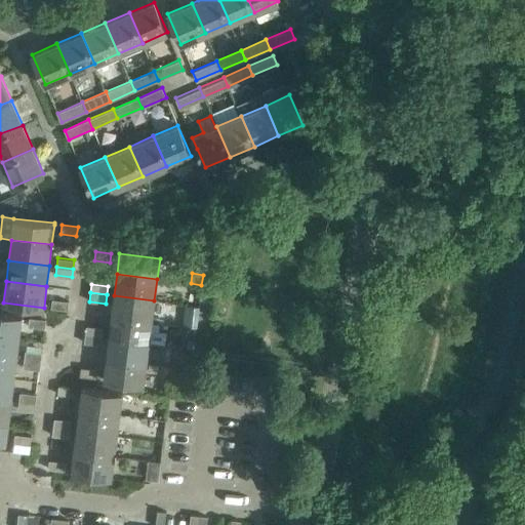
[(114,295),(111,316),(152,321),(154,300),(114,295)]
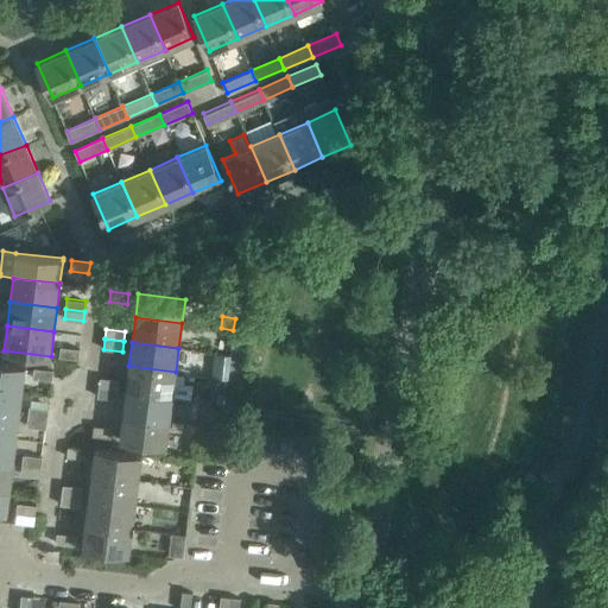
[(59,356),(78,359),(80,349),(61,347),(59,356)]
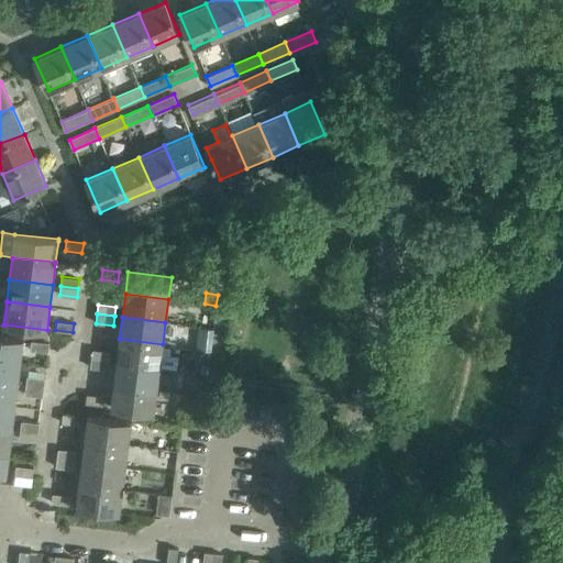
[(0,335),(0,359),(21,361),(23,339),(0,335)]
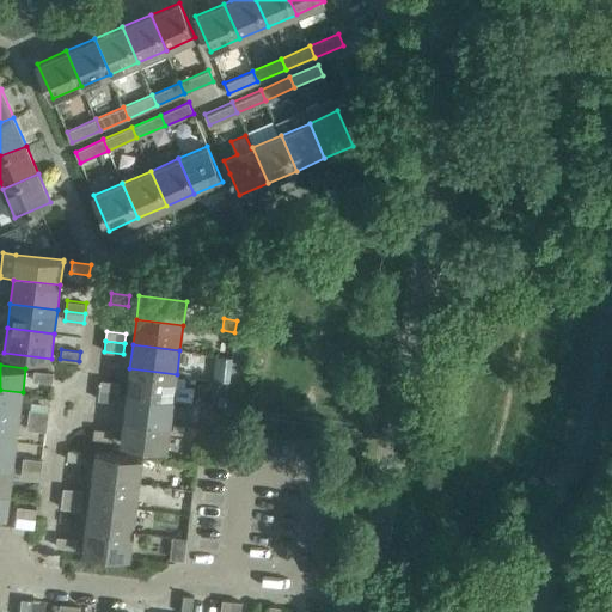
[(129,368),(127,393),(173,399),(177,374),(129,368)]
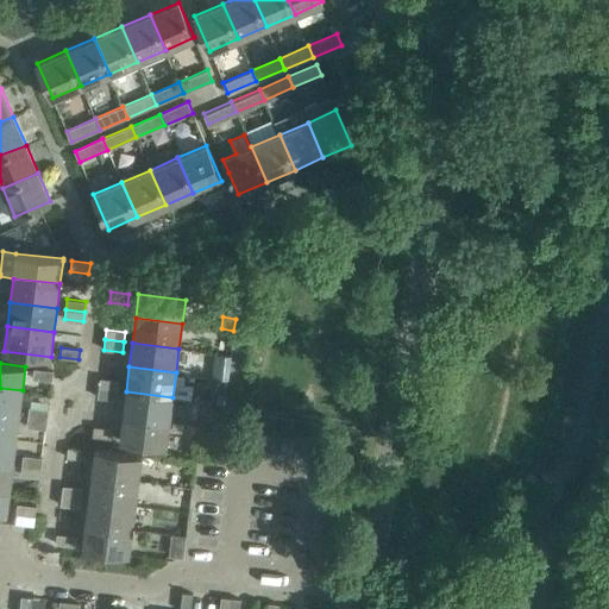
[(33,378),(51,381),(52,370),(35,369),(33,378)]
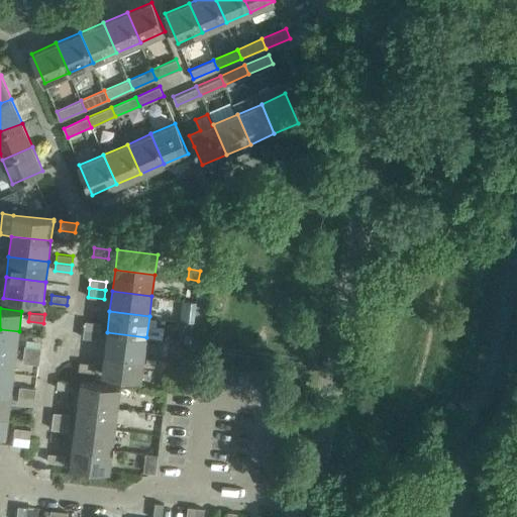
[(85,320),(84,329),(100,331),(101,322),(85,320)]
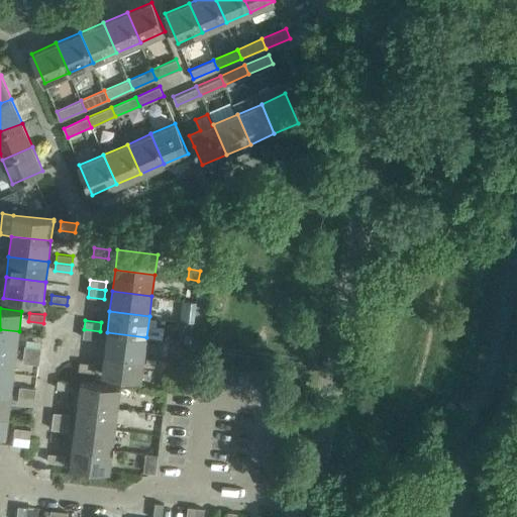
[(0,329),(0,349),(16,352),(19,331),(0,329)]
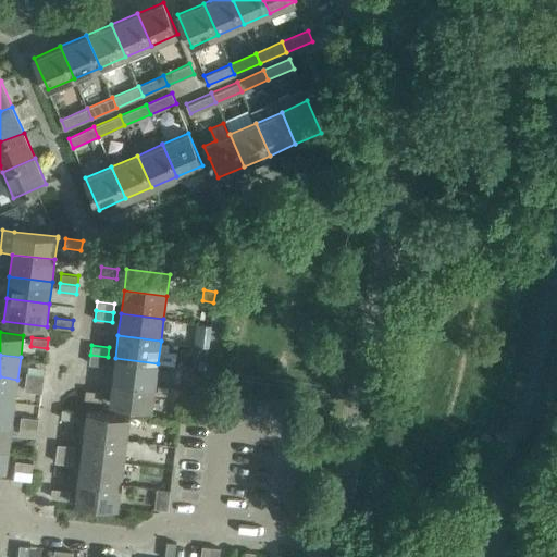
[(108,357),(90,355),(89,363),(107,366),(108,357)]
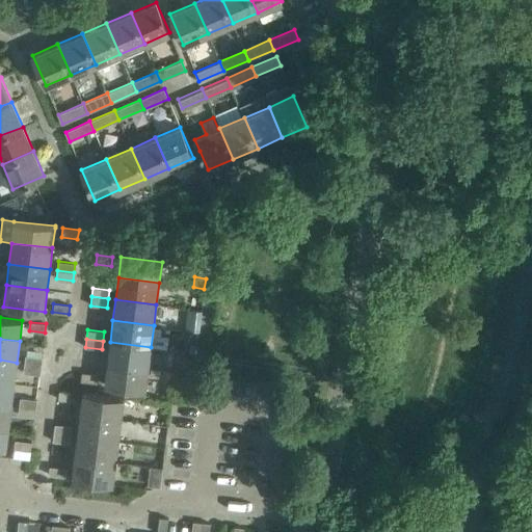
[(110,342),(107,363),(149,368),(151,347),(110,342)]
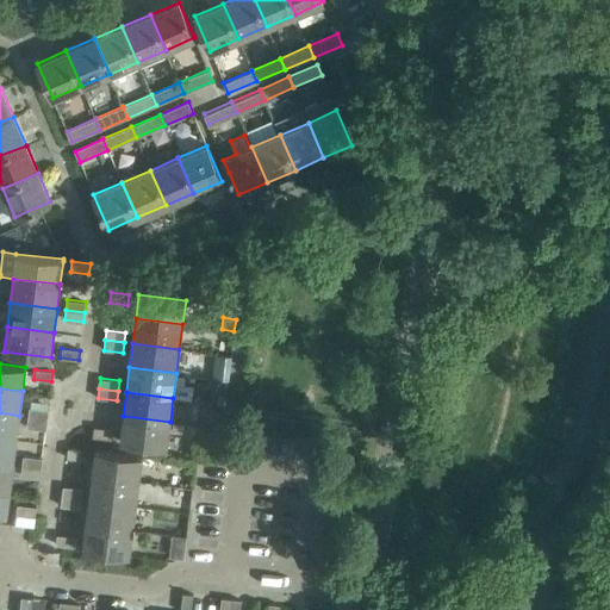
[(30,408),(29,417),(47,419),(48,410),(30,408)]
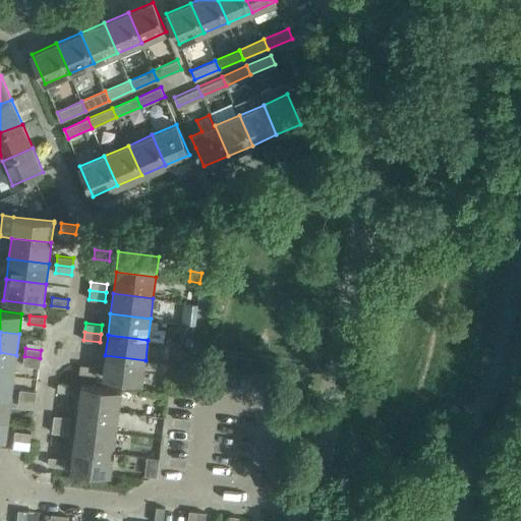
[(0,373),(14,377),(16,355),(0,352),(0,373)]
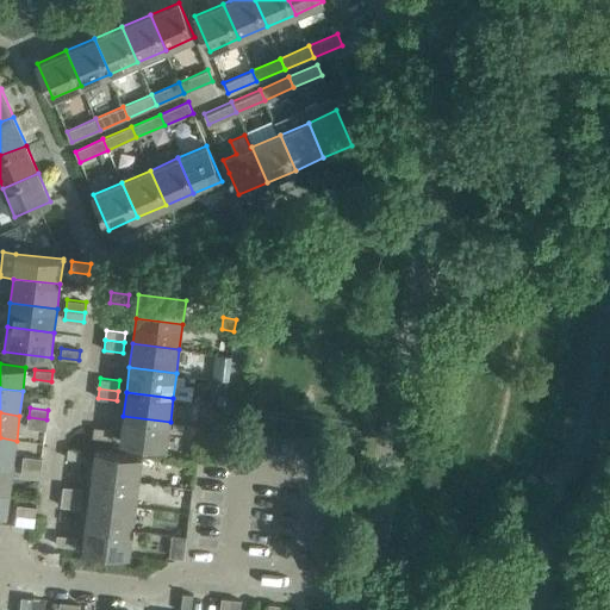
[(170,422),(123,416),(120,441),(167,447),(170,422)]
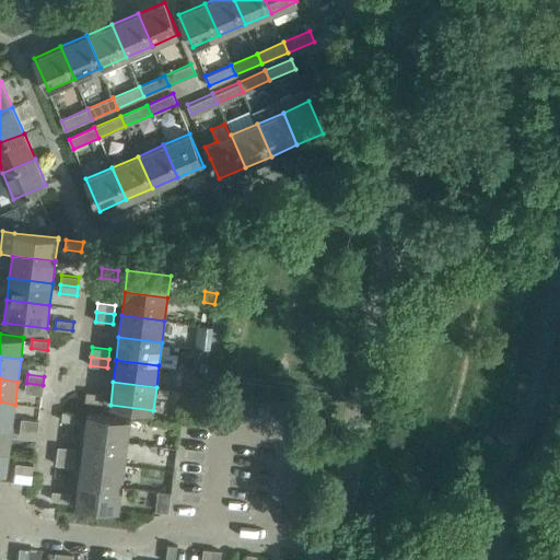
[(43,385),(26,383),(25,392),(42,394),(43,385)]
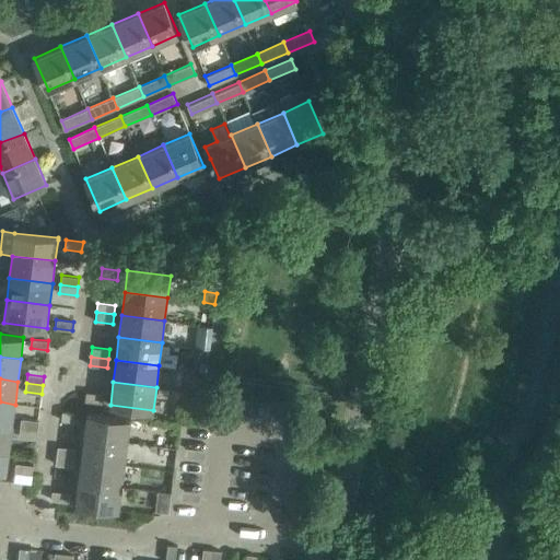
[(86,392),(85,400),(103,403),(104,394),(86,392)]
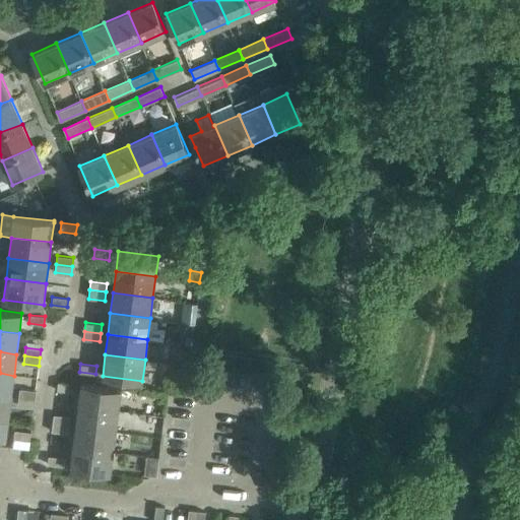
[(0,373),(0,394),(11,396),(14,376),(0,373)]
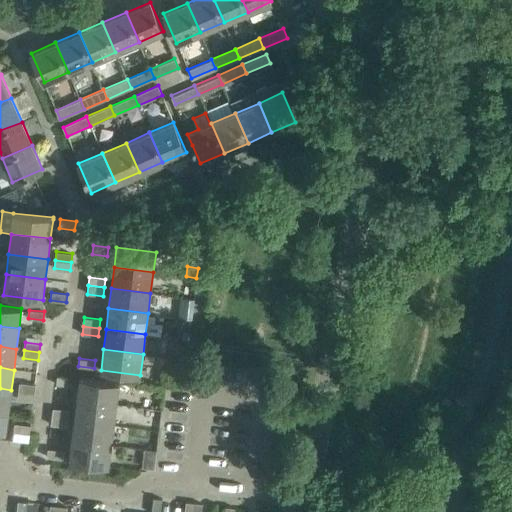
[(56,384),(72,386),(73,378),(57,376),(56,384)]
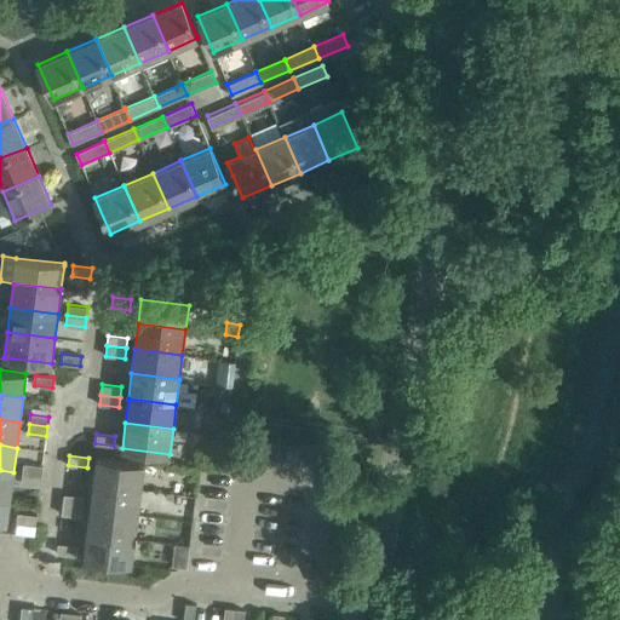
[(97,458),(93,482),(142,488),(144,464),(97,458)]
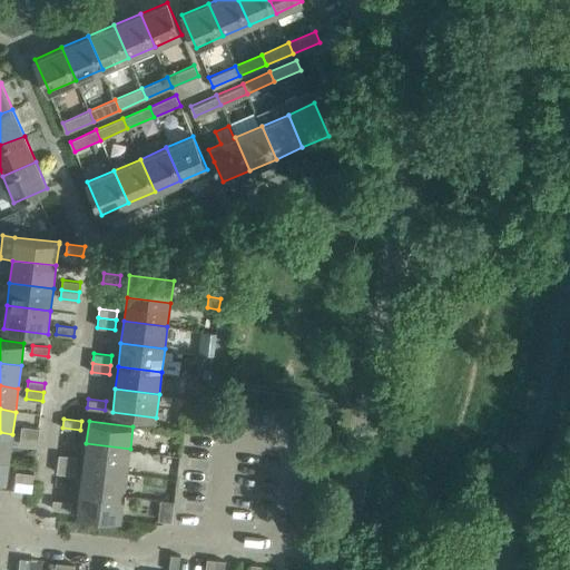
[(22,425),(21,435),(38,438),(39,428),(22,425)]
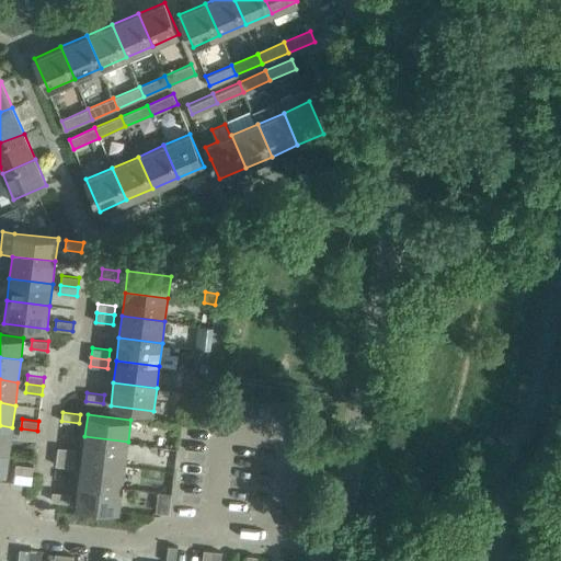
[(0,425),(0,448),(10,450),(12,427),(0,425)]
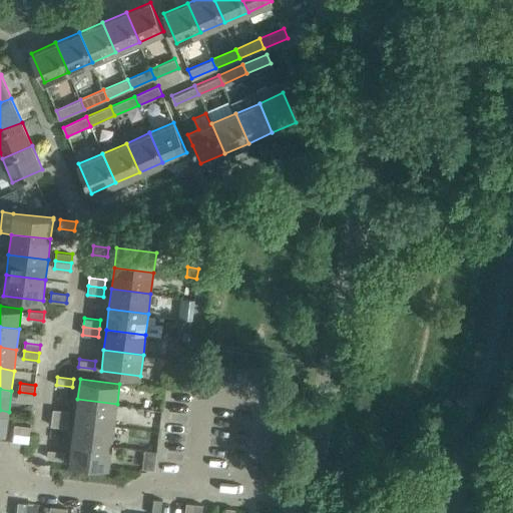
[(34,394),(19,392),(18,400),(33,402),(34,394)]
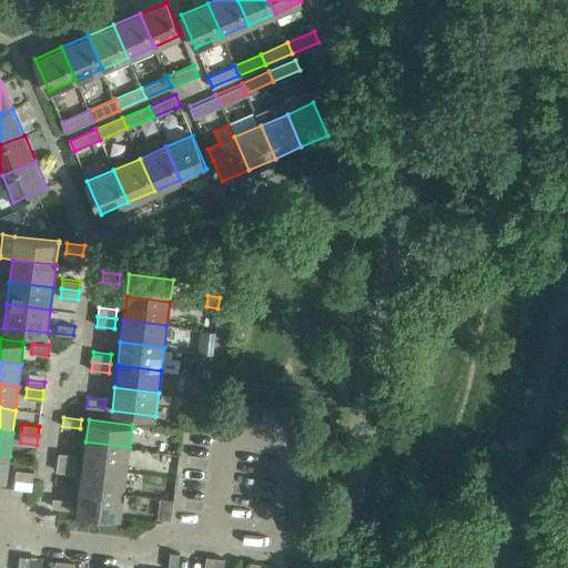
[(85,442),(83,465),(127,470),(130,447),(85,442)]
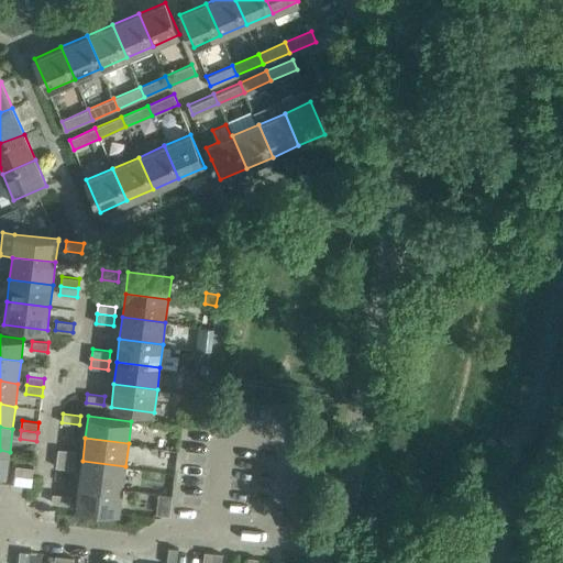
[(58,449),(57,457),(75,460),(76,451),(58,449)]
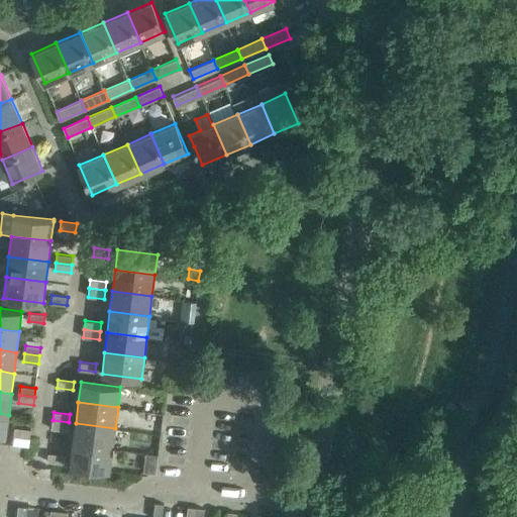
[(9,415),(0,413),(0,434),(6,435),(9,415)]
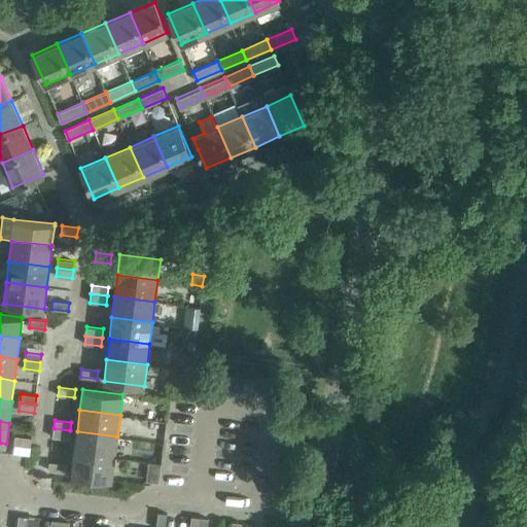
[(54,428),(53,436),(69,438),(70,430),(54,428)]
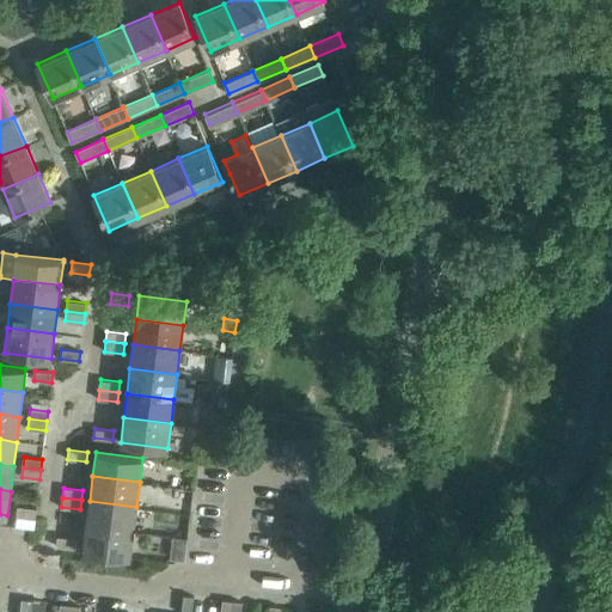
[(90,501),(86,526),(133,532),(136,507),(90,501)]
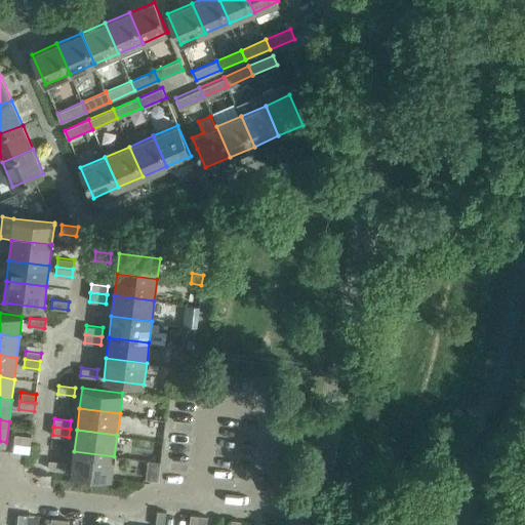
[(14,442),(30,444),(31,436),(15,434),(14,442)]
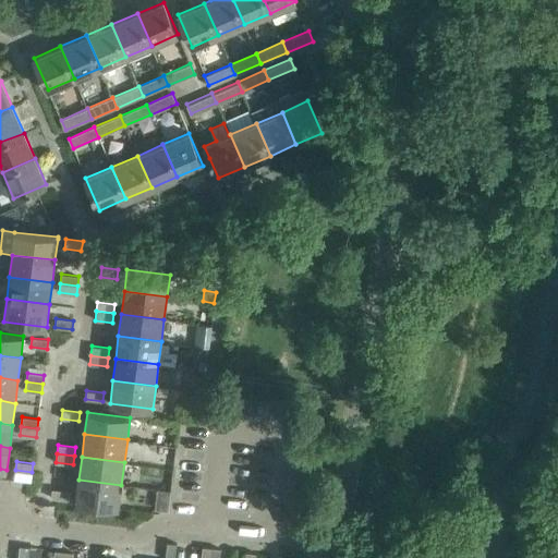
[(121,485),(79,480),(75,502),(119,508),(121,485)]
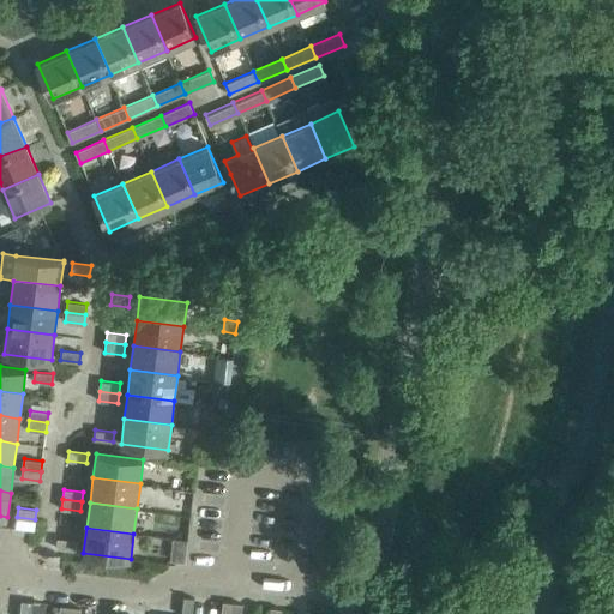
[(56,548),(76,551),(77,540),(58,539),(56,548)]
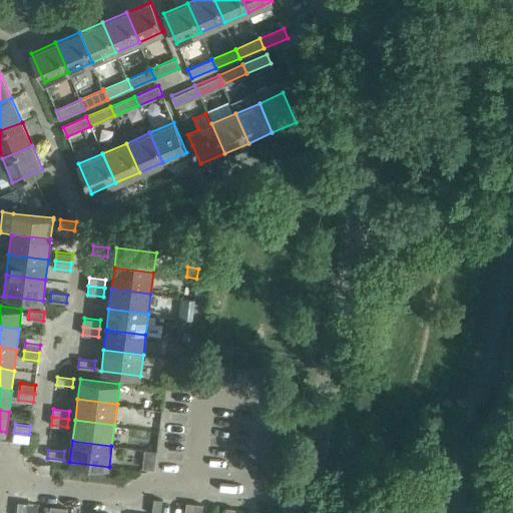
[(151,512),(160,512),(162,500),(154,499),(151,512)]
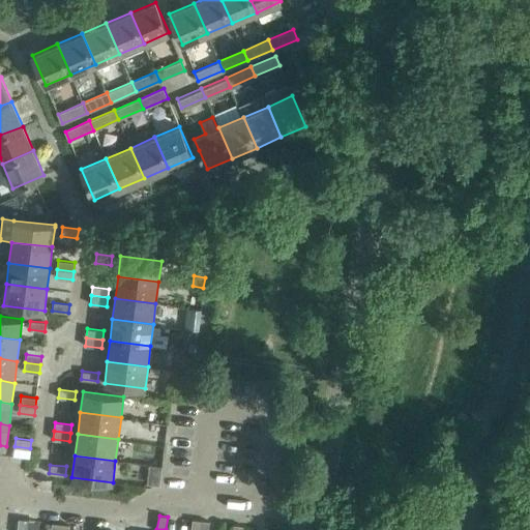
[(17,529),(26,529),(27,520),(19,519),(17,529)]
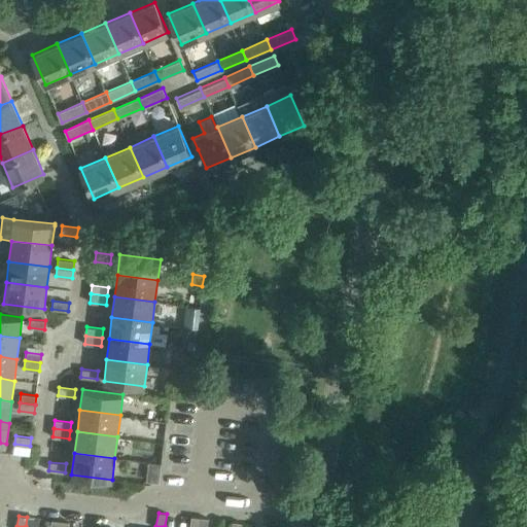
[(189,526),(198,526),(200,518),(191,517),(189,526)]
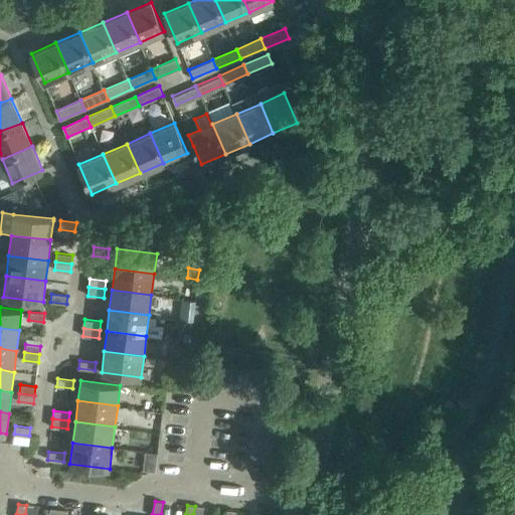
[(195,506),(193,514),(202,514),(203,507),(195,506)]
